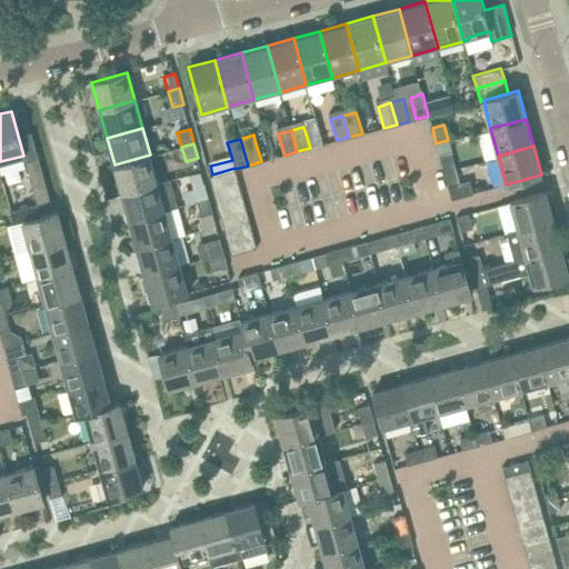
[(443,170),(456,168),(451,152),(440,156),(443,170)]
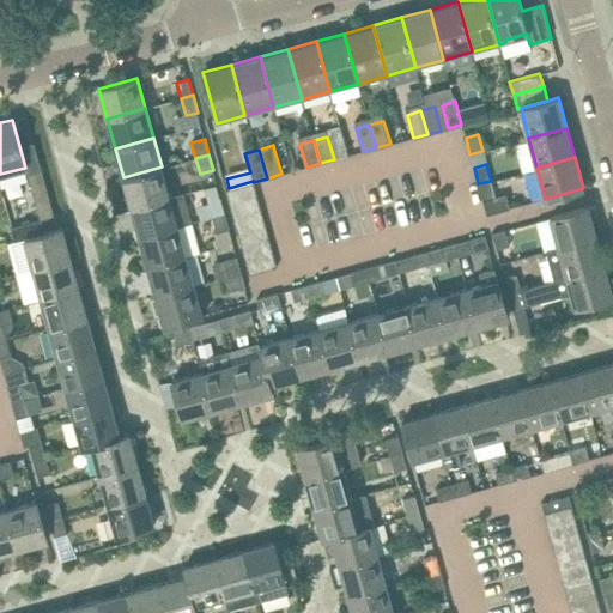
[(170,196),(162,167),(123,177),(131,207),(170,196)]
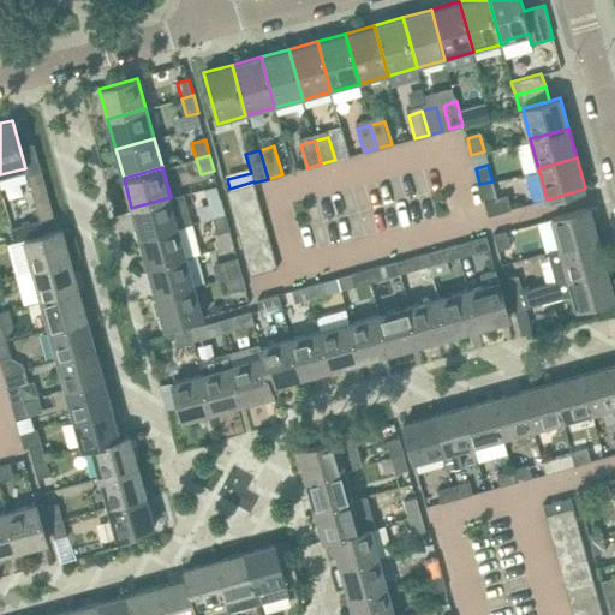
[(41,220),(54,216),(41,171),(27,175),(40,220),(41,220)]
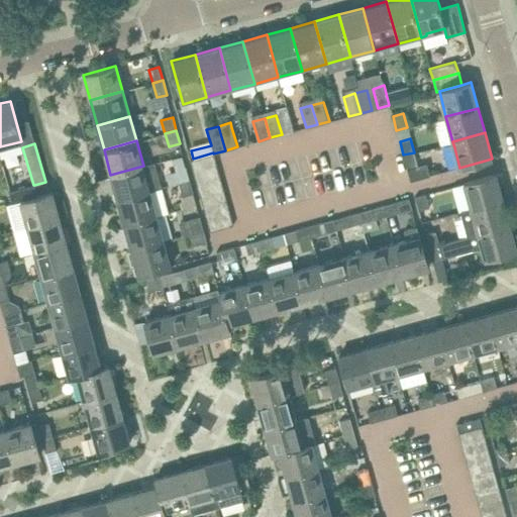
[(213,152),(193,159),(193,160),(190,160),(193,172),(217,166),(213,153),(213,152)]
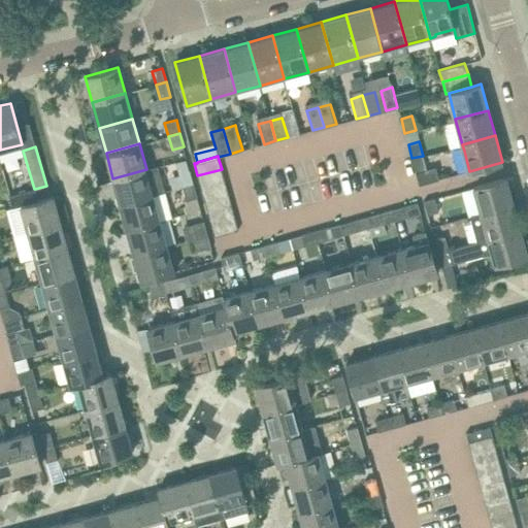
[(416,172),(426,169),(423,156),(411,158),(416,172)]
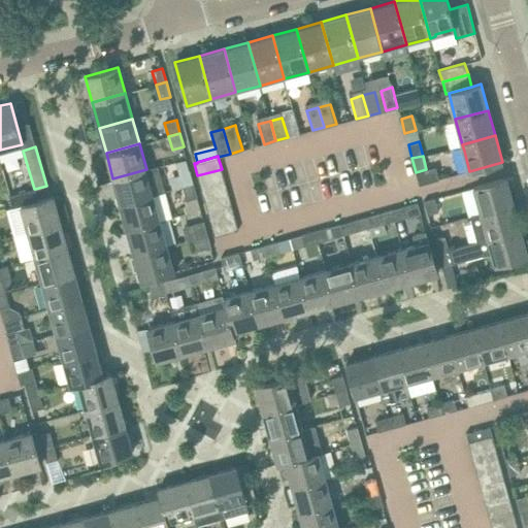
[(158,166),(146,169),(112,178),(120,204),(154,195),(165,192),(158,166)]
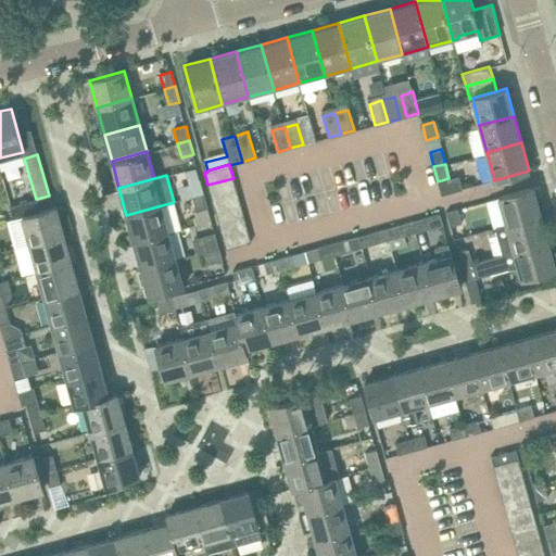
[(442,194),(463,189),(458,176),(449,178),(438,181),(442,194)]
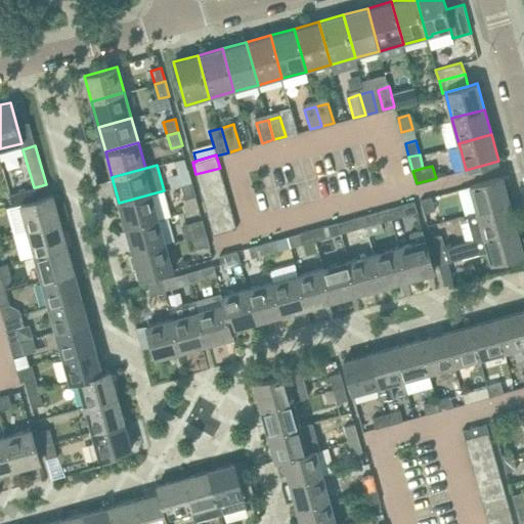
[(181,185),(191,182),(188,168),(177,171),(181,185)]
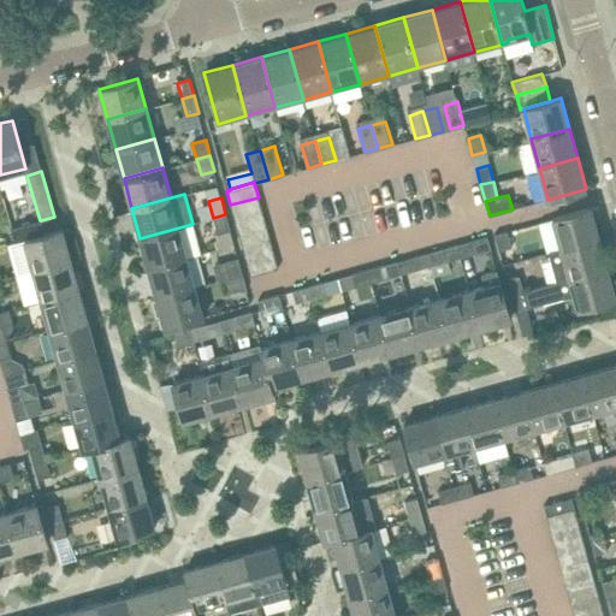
[(235,219),(262,211),(259,197),(230,205),(235,219)]
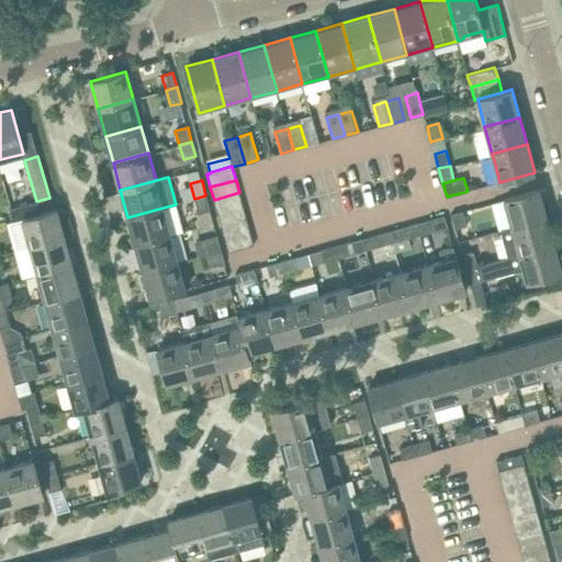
[(547,216),(539,189),(504,199),(512,226),(547,216)]
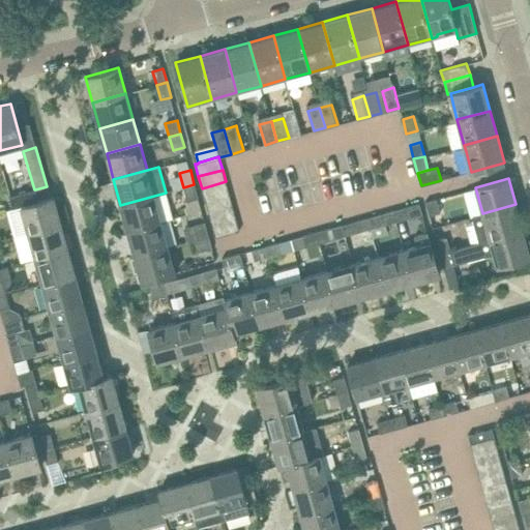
[(205,200),(229,194),(226,181),(202,188),(205,200)]
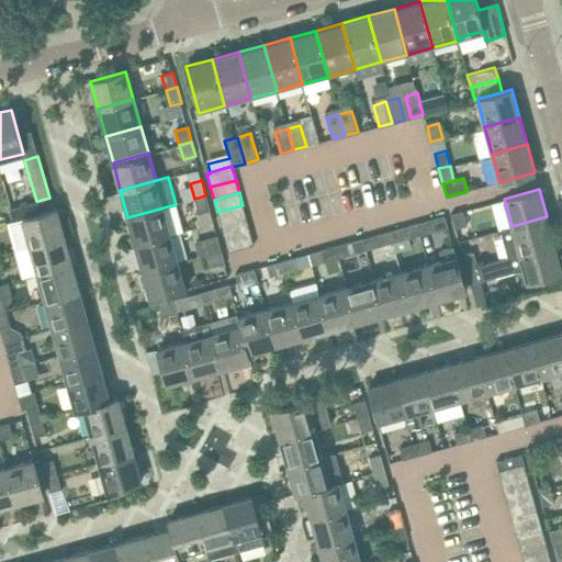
[(201,226),(213,223),(205,195),(194,199),(201,226)]
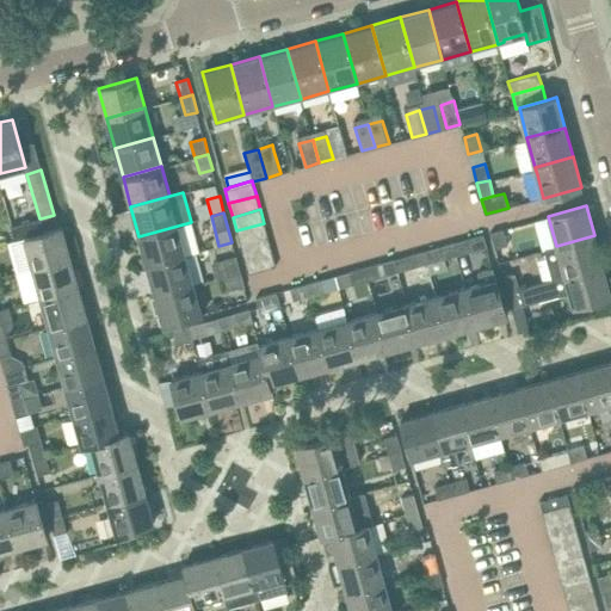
[(39,218),(10,226),(14,240),(23,238),(44,232),(41,218),(39,218)]
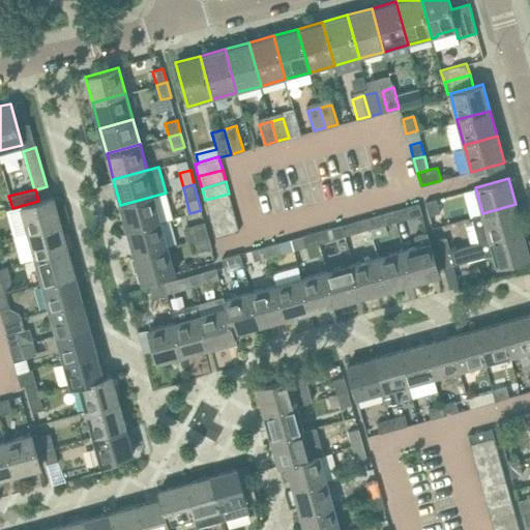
[(208,212),(233,205),(229,194),(205,200),(208,212)]
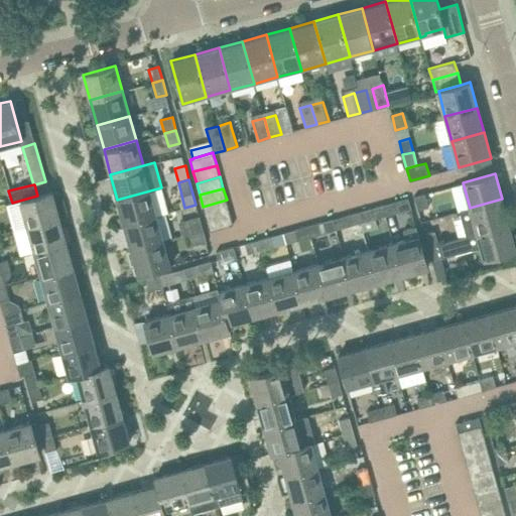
[(157,216),(150,190),(117,200),(124,225),(157,216)]
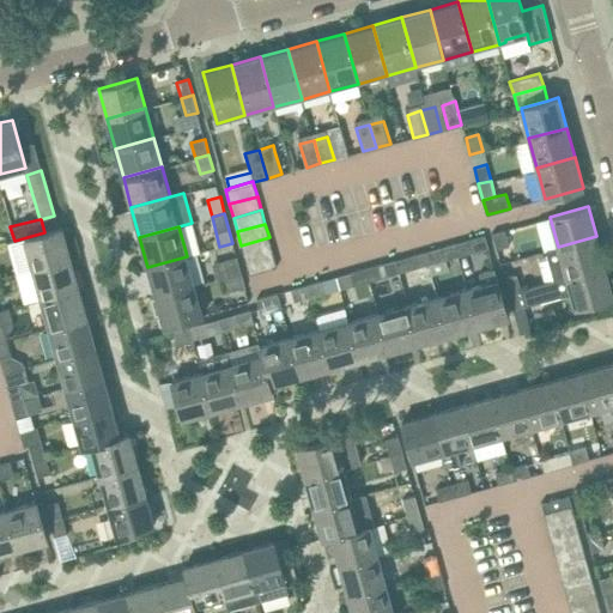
[(62,228),(56,229),(44,232),(23,238),(31,269),(71,259),(62,228)]
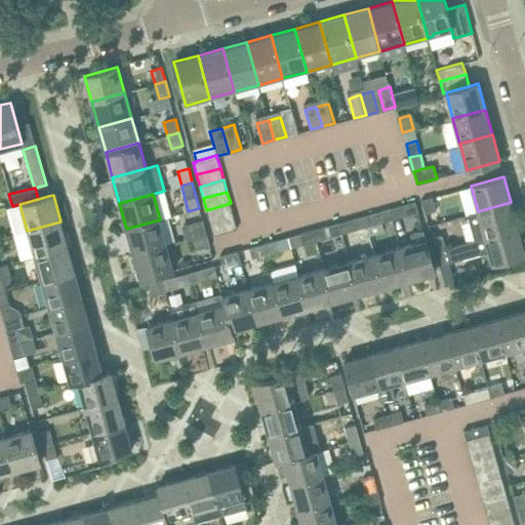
[(432,196),(421,199),(425,213),(436,210),(432,196)]
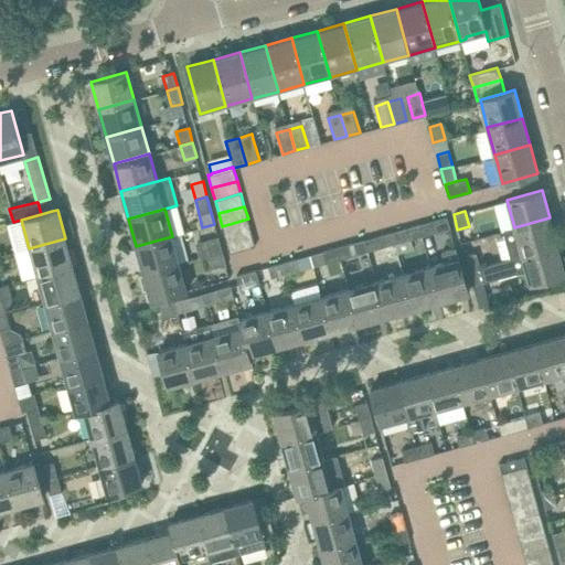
[(432,221),(435,232),(449,227),(447,216),(432,221)]
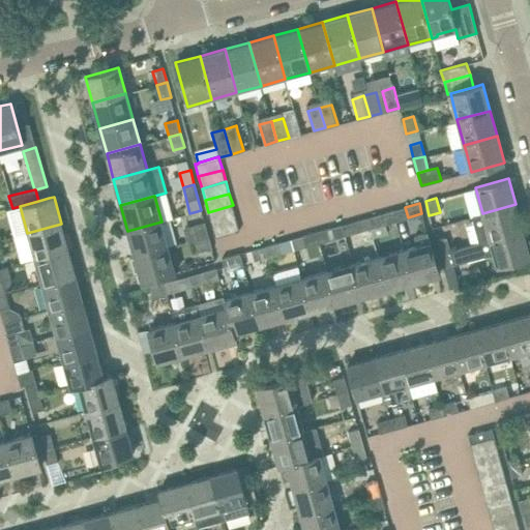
[(516,204),(482,213),(471,216),(478,242),(490,239),(523,230),(516,204)]
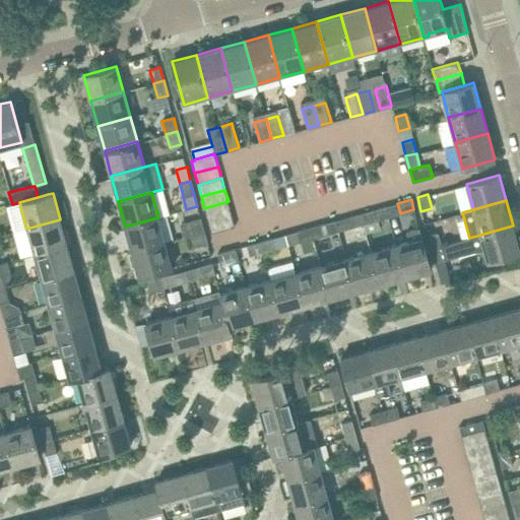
[(207,219),(232,213),(229,201),(204,208),(207,219)]
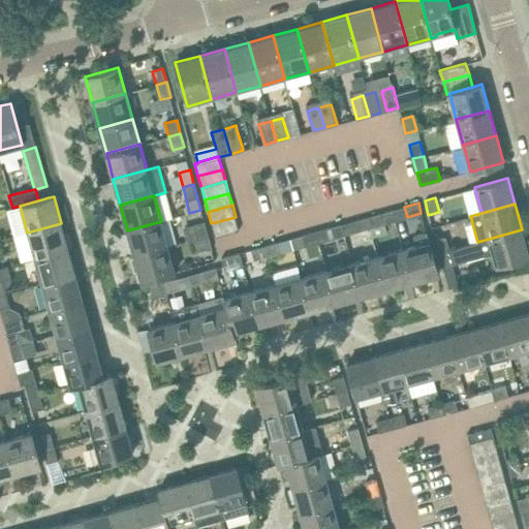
[(196,239),(208,236),(200,210),(189,213),(196,239)]
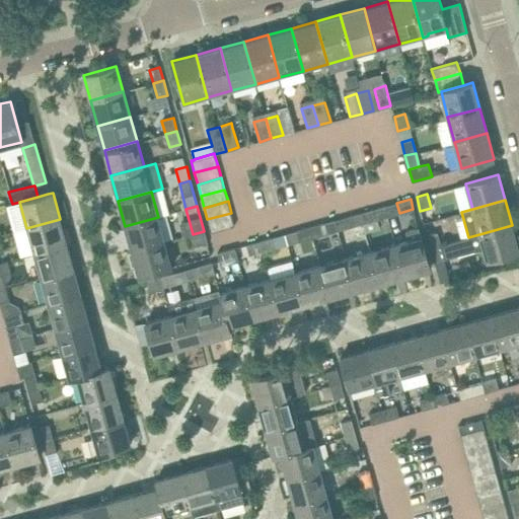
[(361,224),(376,220),(373,209),(358,213),(361,224)]
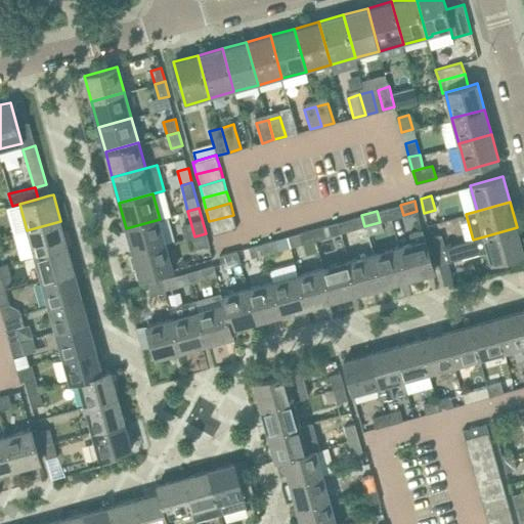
[(233,215),(209,221),(213,233),(236,227),(233,215)]
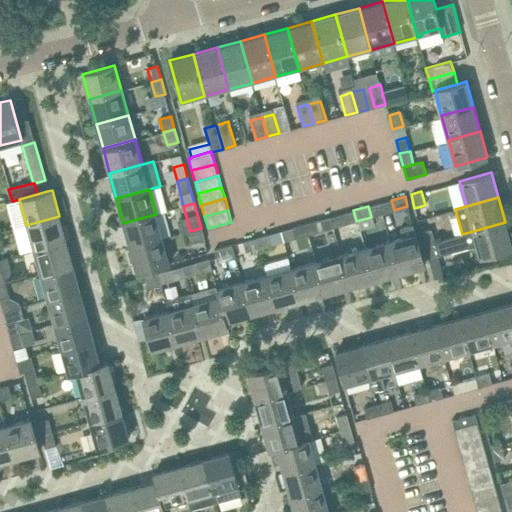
[(356,221),(353,210),(341,213),(344,224),(356,221)]
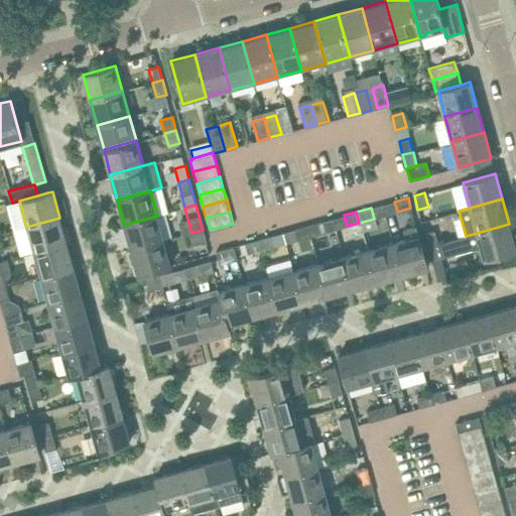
[(163,240),(157,216),(124,225),(131,249),(163,240)]
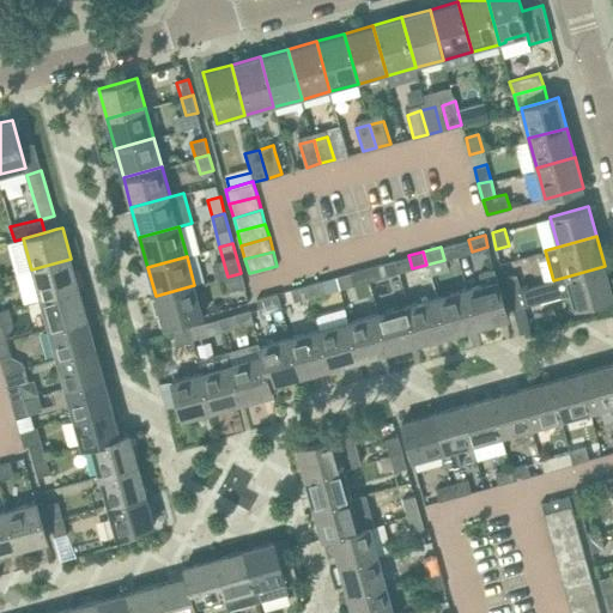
[(79,287),(71,259),(31,269),(40,299),(79,287)]
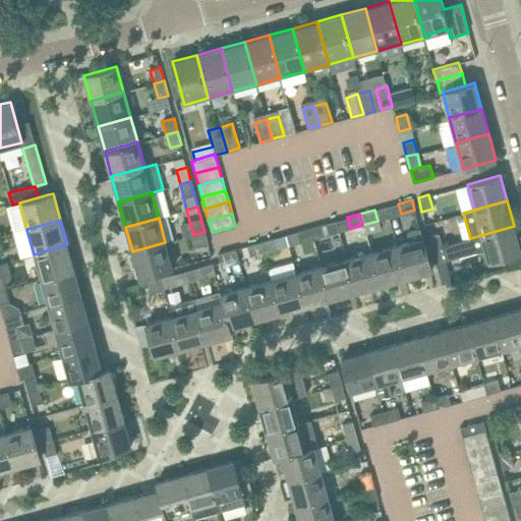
[(312,238),(328,234),(325,224),(310,228),(312,238)]
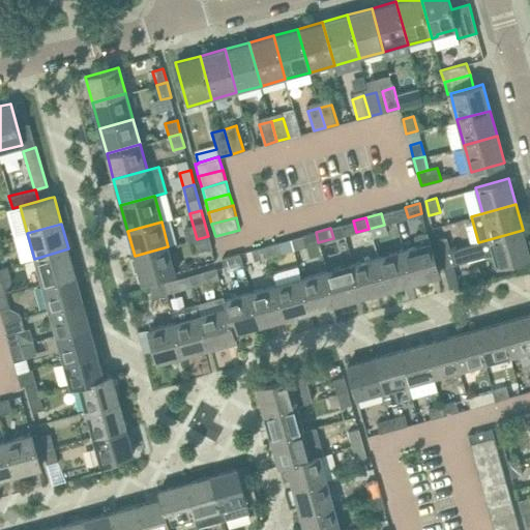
[(471,243),(449,249),(453,263),(475,258),(493,253),(497,265),(529,256),(523,230),(490,239),(478,242),(471,243)]
